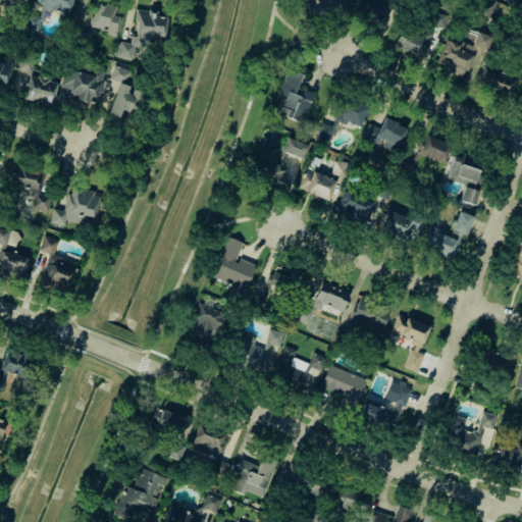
[(70,0),(29,0),(29,30),(42,30),(43,10),(60,11),(60,16),(70,16),(70,0)]
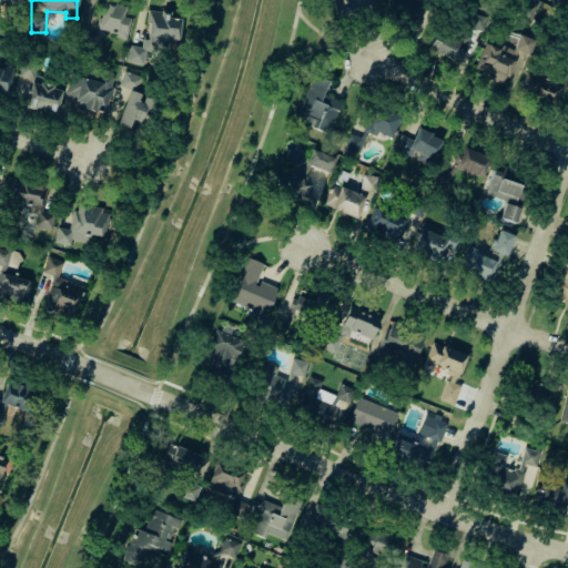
[(368,0),(334,0),(334,16),(367,17),(368,0)]
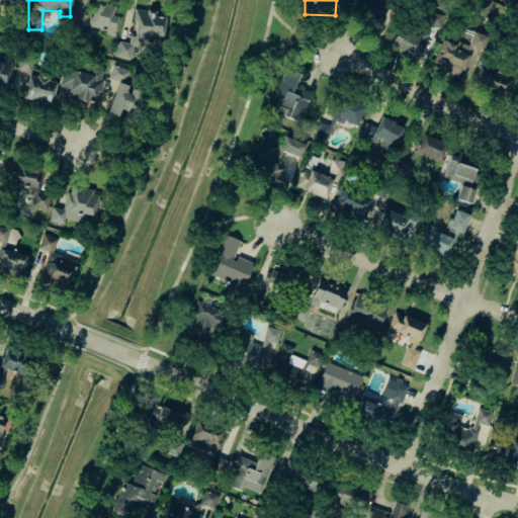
[(379,0),(358,0),(359,9),(380,9),(379,0)]
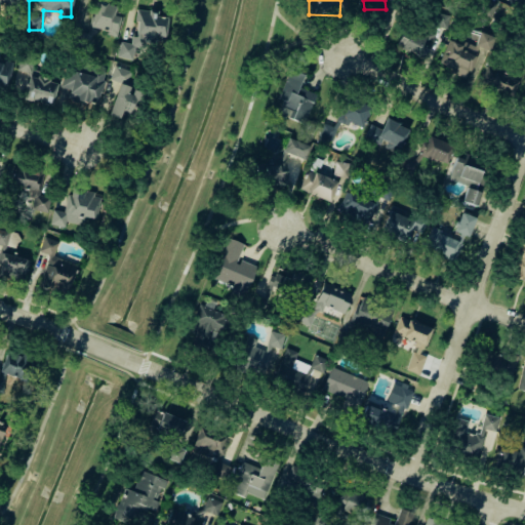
[(476,0),(476,23),(493,23),(493,0),(476,0)]
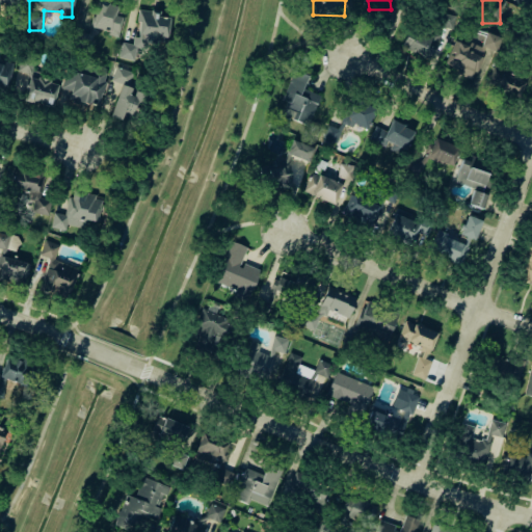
[(531,0),(513,0),(513,8),(531,8),(531,0)]
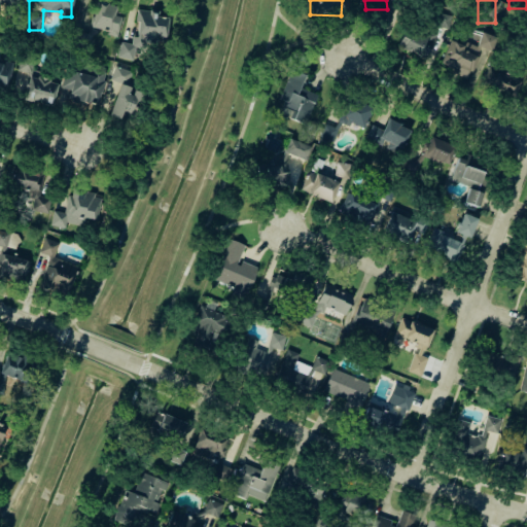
[(114,4),(94,2),(91,29),(117,32),(119,16),(113,15),(114,4)]
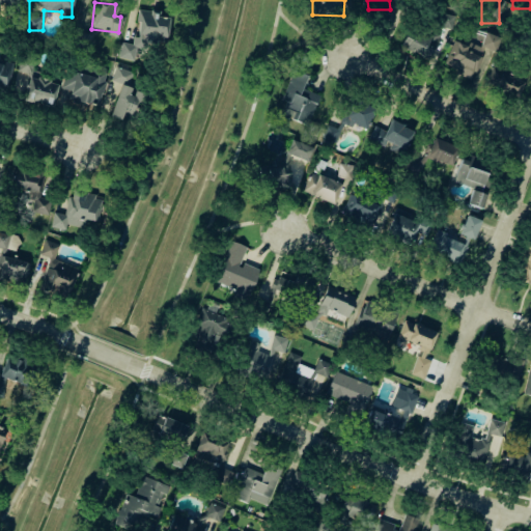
[(169,18),(157,16),(158,11),(139,8),(134,44),(120,42),(118,57),(134,59),(136,46),(145,48),(146,40),(156,43),(157,37),(166,38),(169,18)]
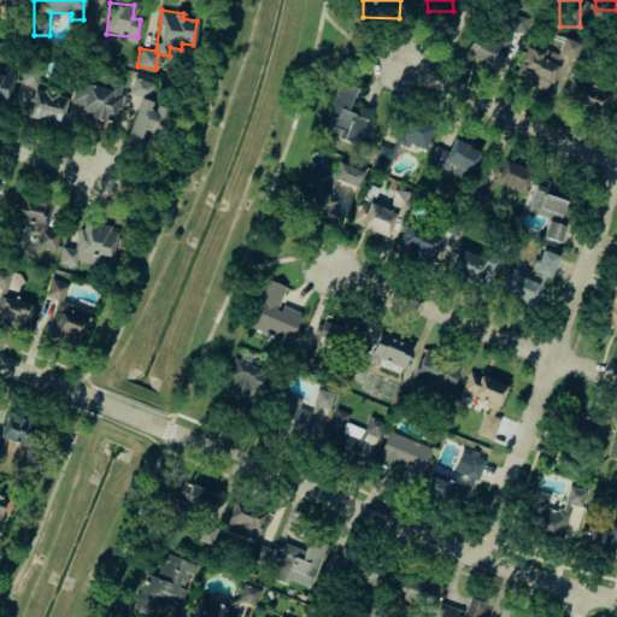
[(527,17),(510,15),(507,30),(524,33),(527,17)]
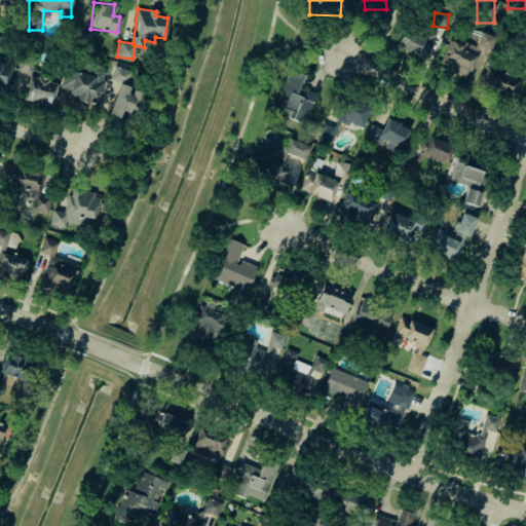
[(398,48),(426,57),(434,34),(404,26),(398,48)]
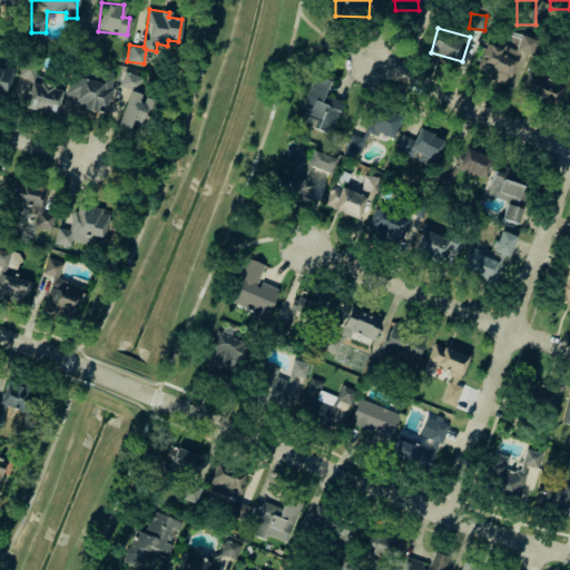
[(57,114),(61,88),(37,84),(41,57),(22,53),(18,77),(22,78),(19,97),(25,98),(23,107),(57,114)]
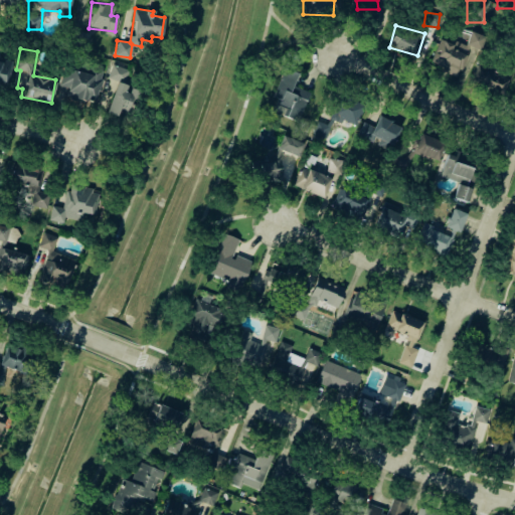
[(0,86),(8,88),(14,59),(0,56),(0,86)]
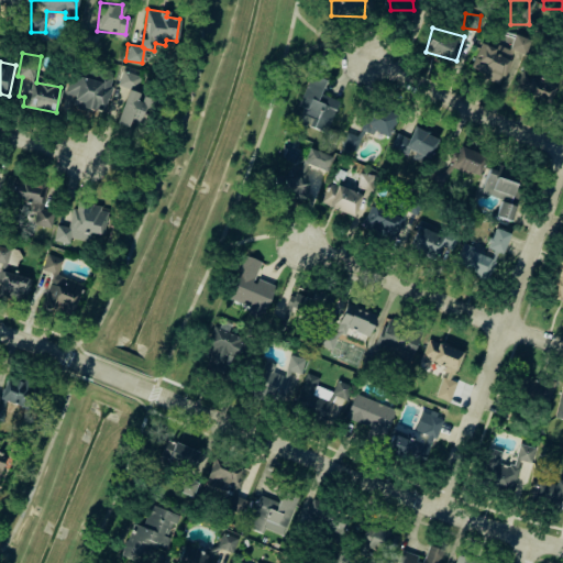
[(113,78),(73,66),(65,94),(76,97),(74,105),(102,113),(113,78)]
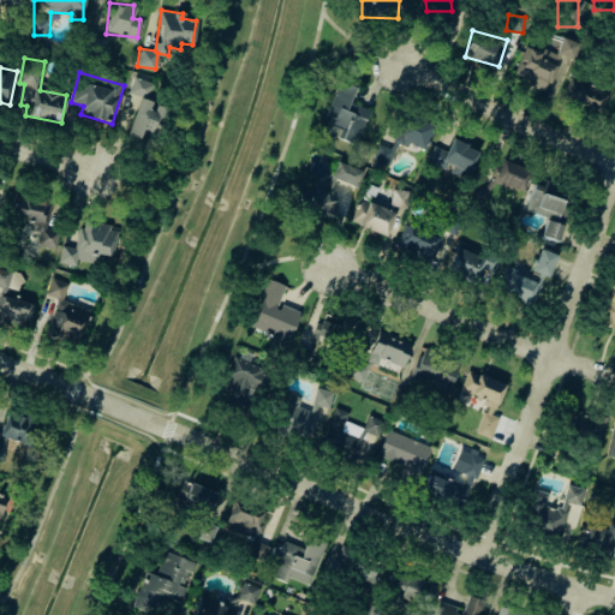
[(126,135),(138,138),(141,132),(153,136),(161,106),(150,102),(156,84),(133,77),(129,93),(139,96),(126,135)]
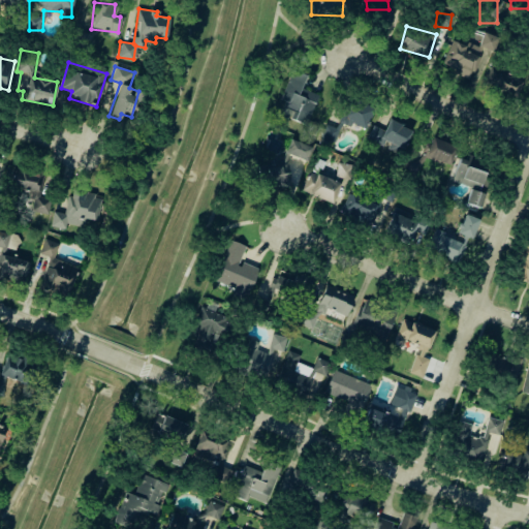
[(516,96),(522,80),(489,67),(483,85),(516,96)]
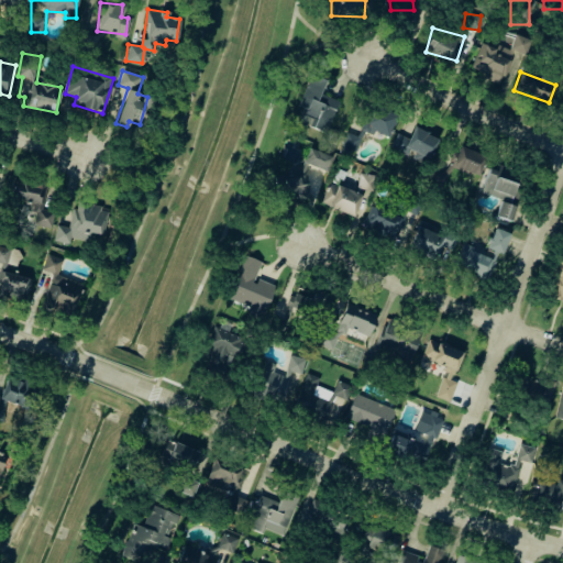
[(309,127),(327,132),(338,100),(320,94),(324,78),(310,74),(297,111),(312,117),(309,127)]
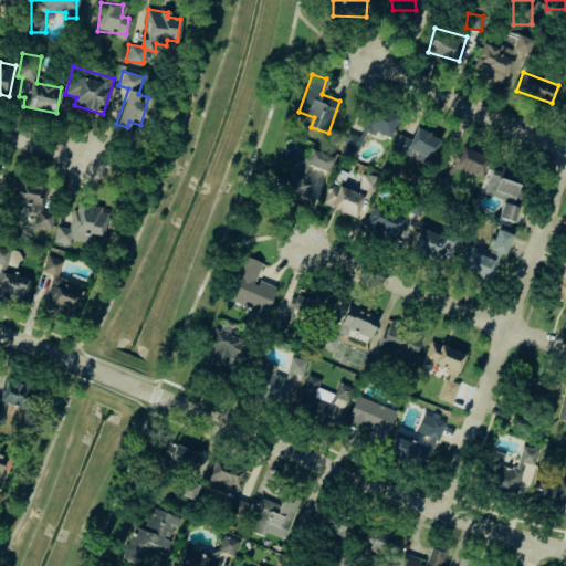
[(357,152),(365,129),(390,138),(398,113),(369,104),(359,136),(347,132),(343,147),(357,152)]
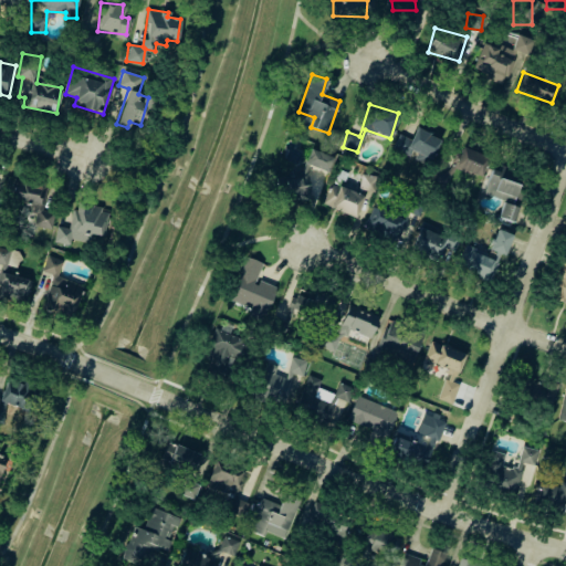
[(392,149),(410,156),(410,157),(429,165),(440,138),(416,127),(411,138),(399,134),(392,149)]
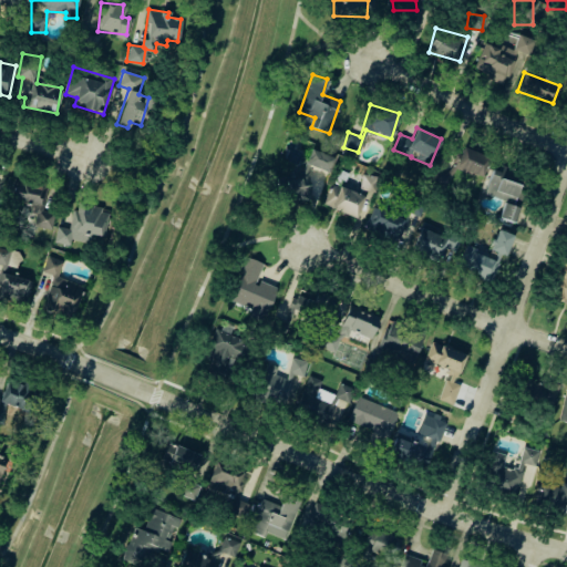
[(454,167),(478,178),(488,157),(464,146),(454,167)]
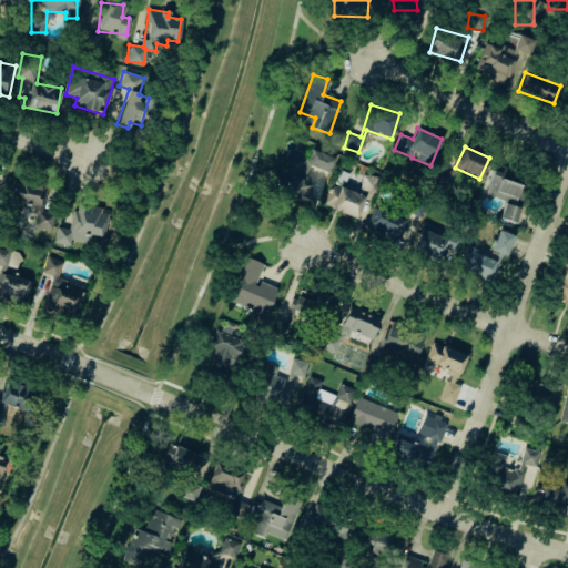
[(308,165),(328,172),(334,158),(308,148),(302,164),(302,175),(276,176),(277,200),(310,199),(308,165)]
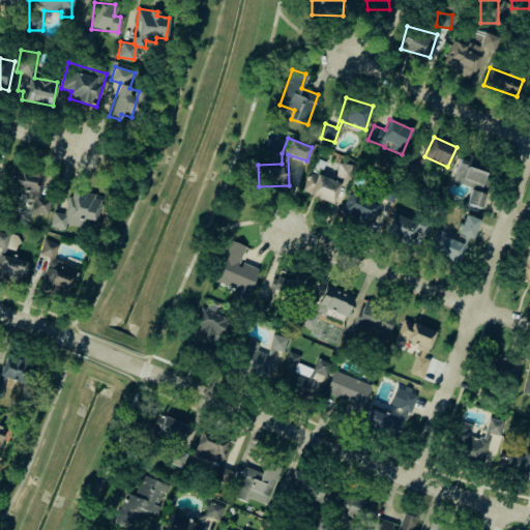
[(489,163),(462,154),(453,181),(471,186),(466,203),(480,207),(484,194),(479,192),(489,163)]
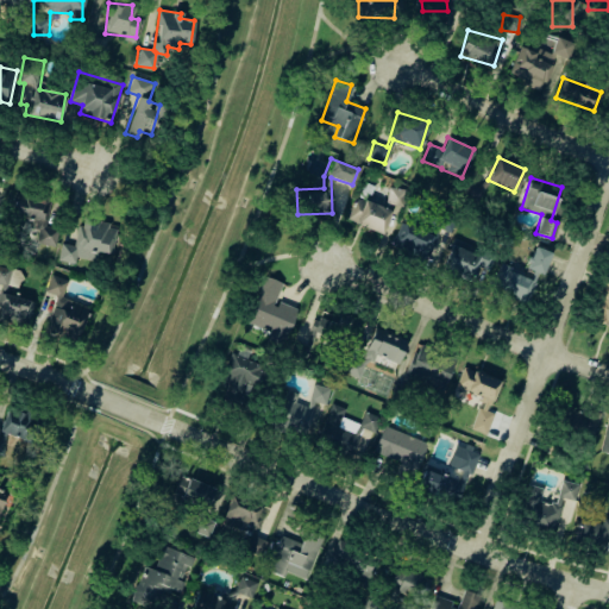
[(405,190),(389,187),(385,202),(401,206),(405,190)]
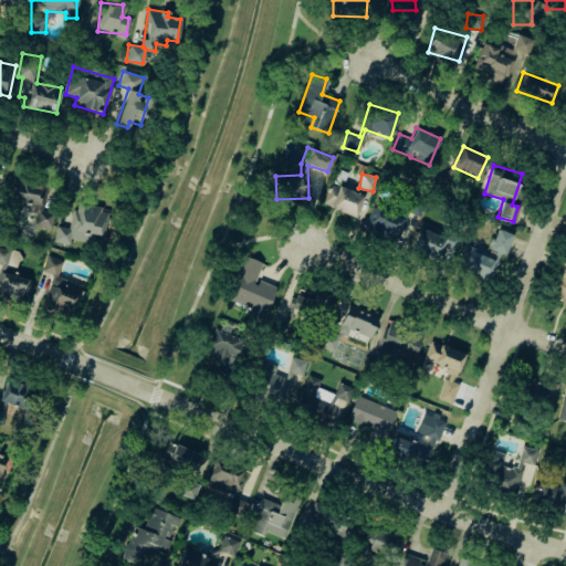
[(30,205),(27,224),(51,228),(53,212),(43,211),(46,182),(12,178),(9,202),(30,205)]
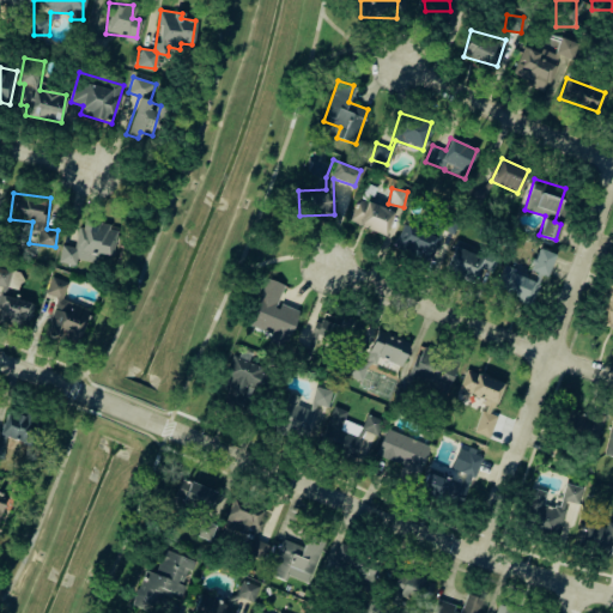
[(394,211),(358,199),(350,222),(386,235),(394,211)]
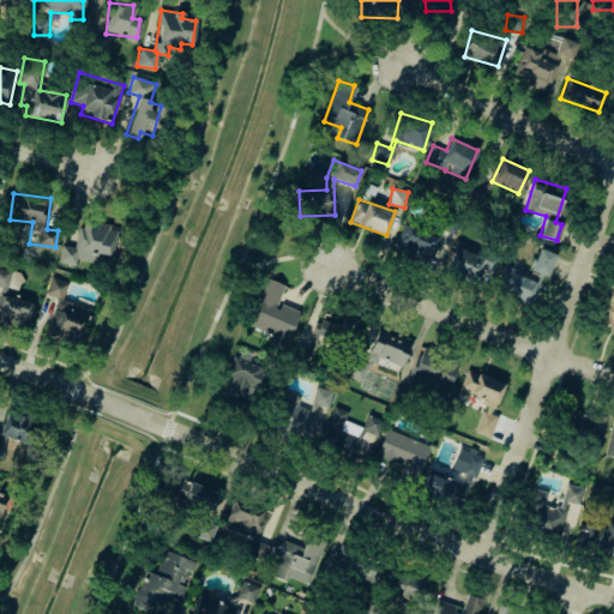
[(112,256),(118,229),(79,221),(73,247),(61,244),(58,262),(74,265),(76,259),(97,264),(100,253),(112,256)]
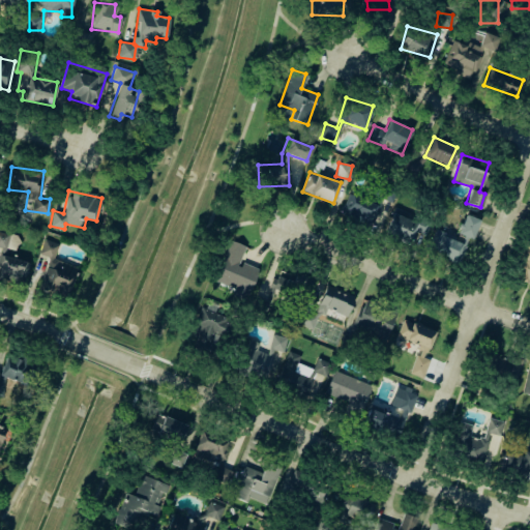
[(379,206),(349,193),(341,212),(371,226),(379,206)]
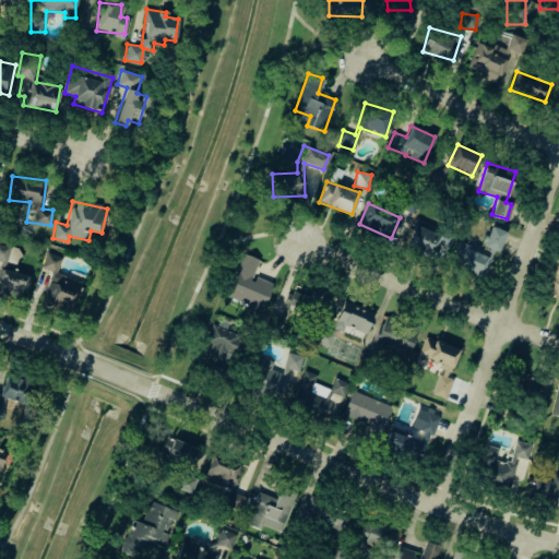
[(432,256),(437,244),(448,248),(453,235),(415,221),(406,246),(432,256)]
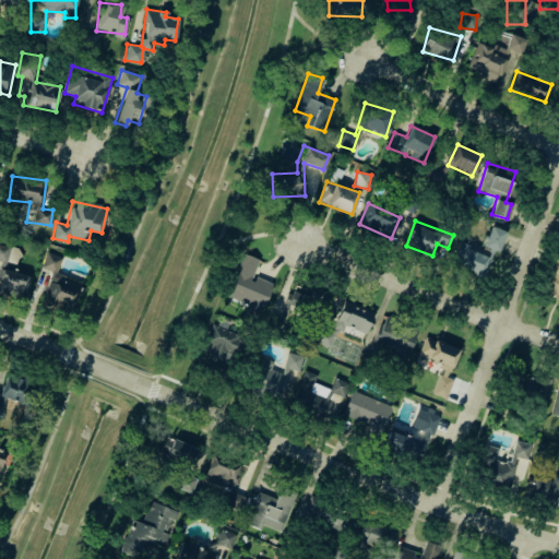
[(498,251),(504,230),(488,225),(482,246),(498,251)]
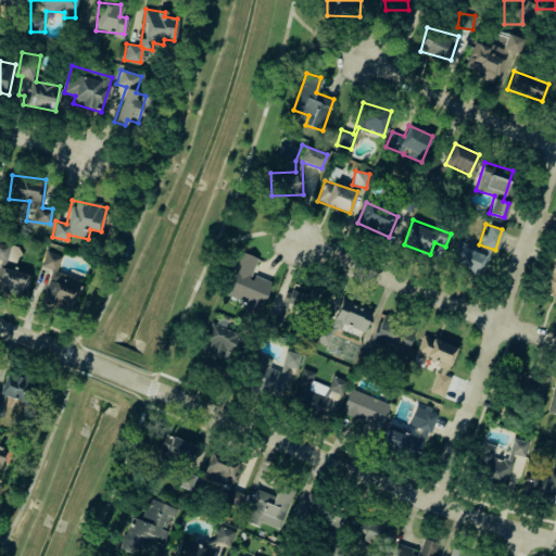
[(29,274),(4,268),(10,245),(0,242),(0,260),(1,261),(0,264),(0,291),(24,298),(29,274)]
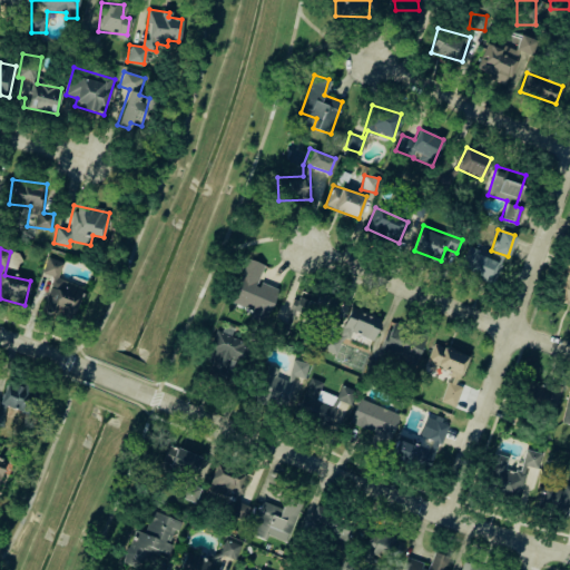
[(493,257),(490,261),(474,248),(462,265),(488,283),(501,263),(493,257)]
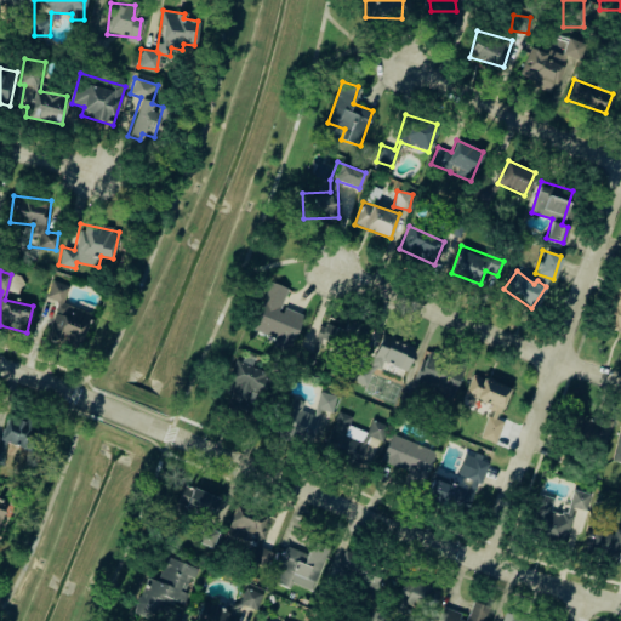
[(91,312),(63,303),(68,285),(51,279),(45,297),(57,301),(45,339),(78,349),(91,312)]
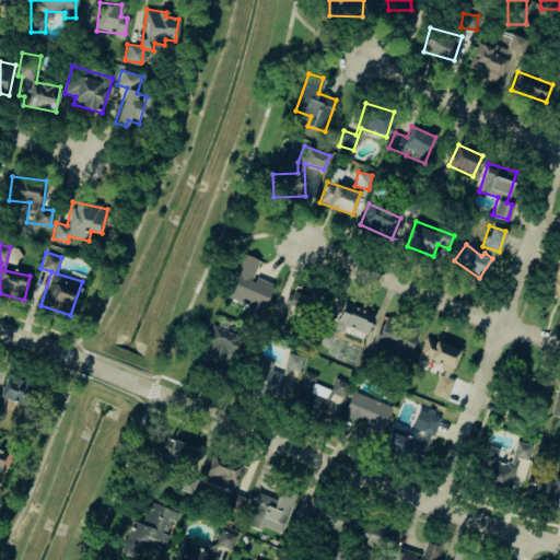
[(272,282),(254,276),(259,259),(241,253),(225,298),(263,311),(272,282)]
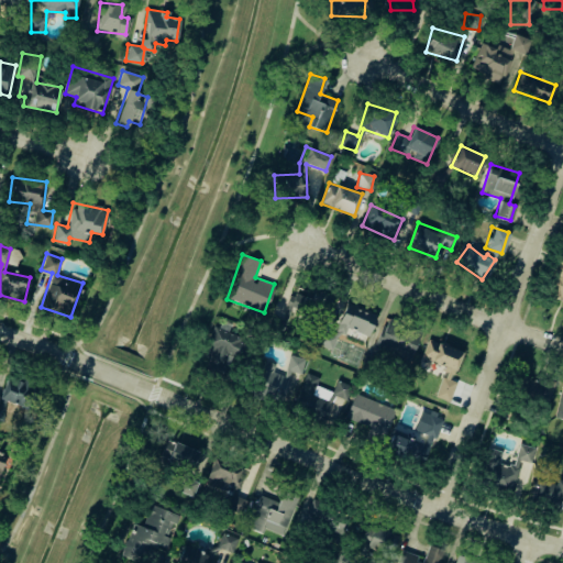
[(562,256),(559,255),(550,295),(562,298),(561,308),(562,308),(562,256)]
